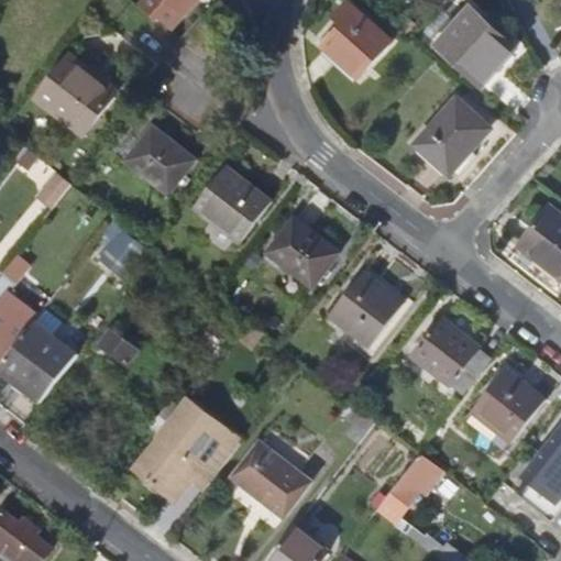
[(145,0),(141,4),(179,40),(190,28),(196,21),(182,8),(188,0),(145,0)]
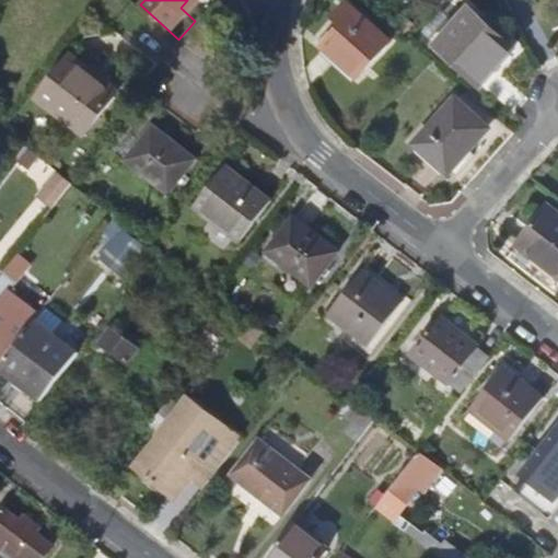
[(341,28),(323,49),(358,81),(390,44),(346,6),(333,20),(341,28)]
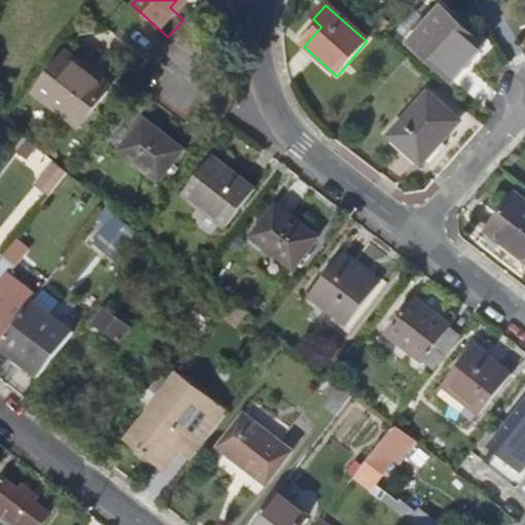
[(438,7),(409,42),(451,78),(481,44),(438,7)]
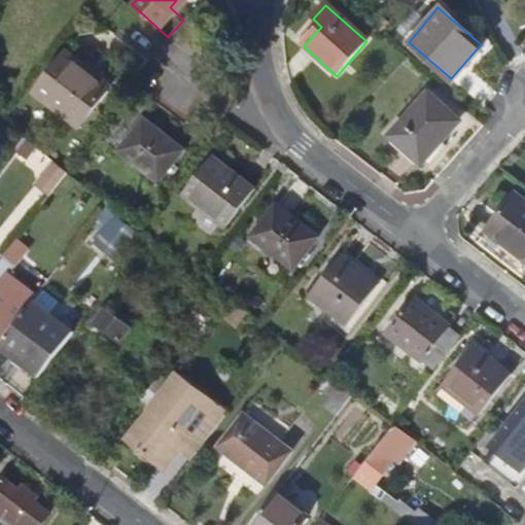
[(60,56),(32,93),(75,127),(107,85),(82,67),(78,70),(60,56)]
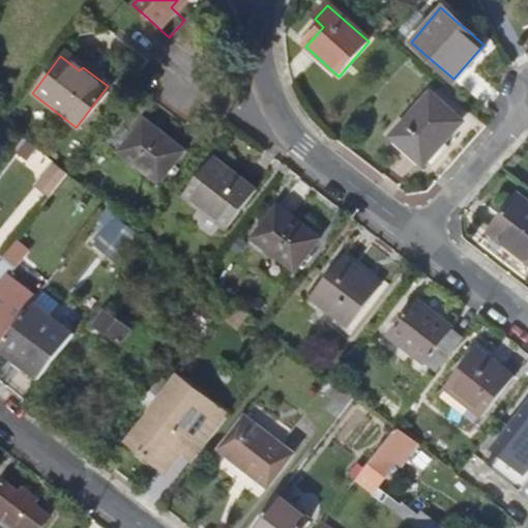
[(430,95),(392,138),(423,164),(461,121),(430,95)]
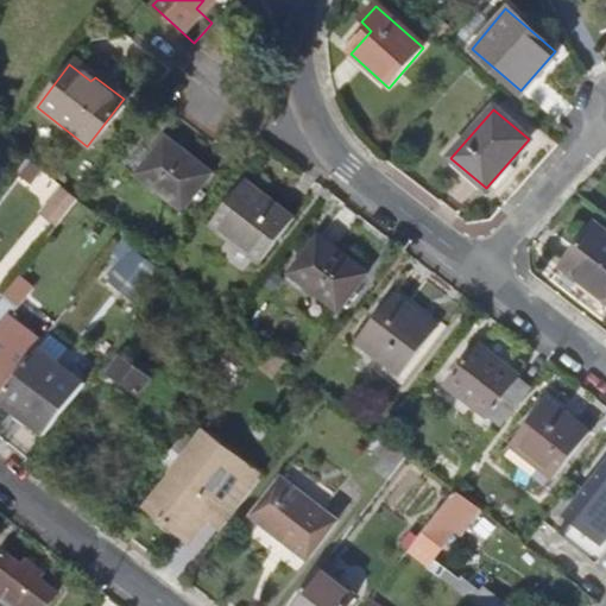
[(162,138),(132,176),(180,212),(208,175),(162,138)]
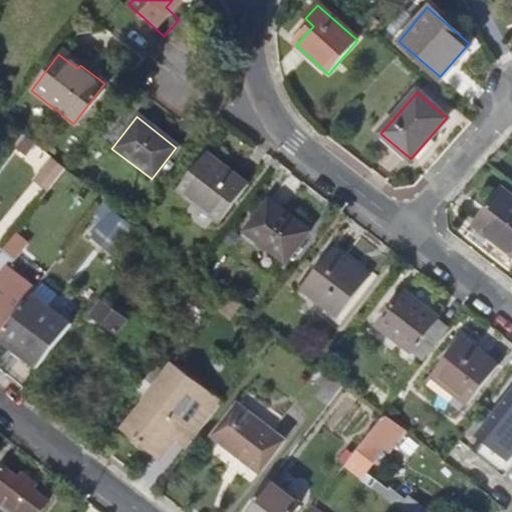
[(33,145),(25,138),(15,150),(24,156),(33,145)]
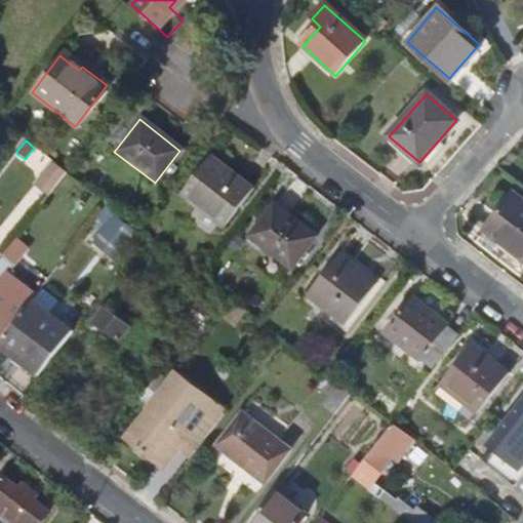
[(210,155),(179,193),(220,226),(251,188),(210,155)]
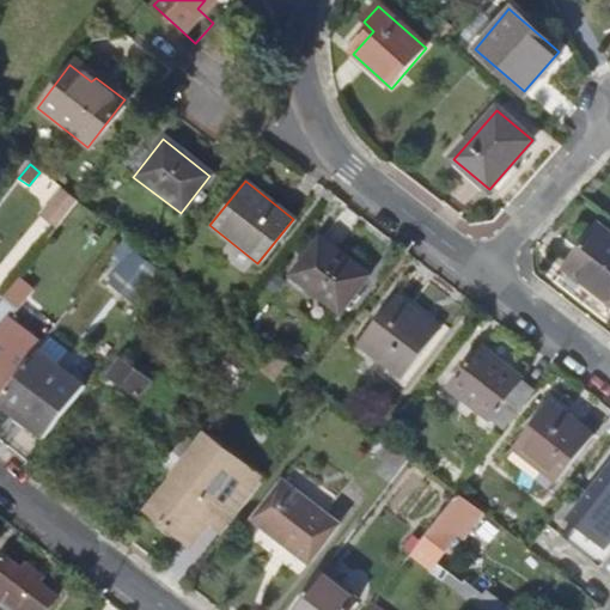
[(78,201),(71,195),(62,189),(50,206),(65,217),(78,201)]
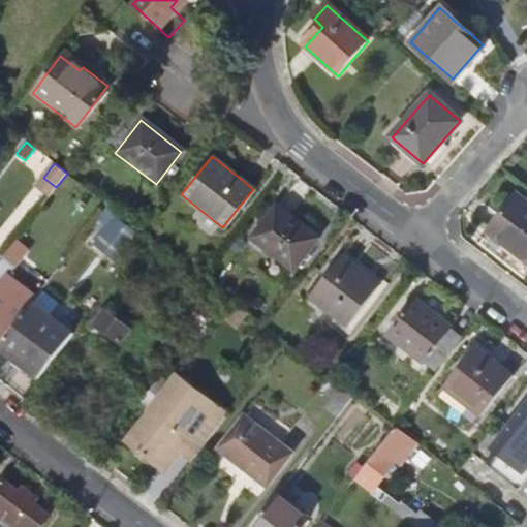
[(56,187),(43,178),(36,185),(50,195),(56,187)]
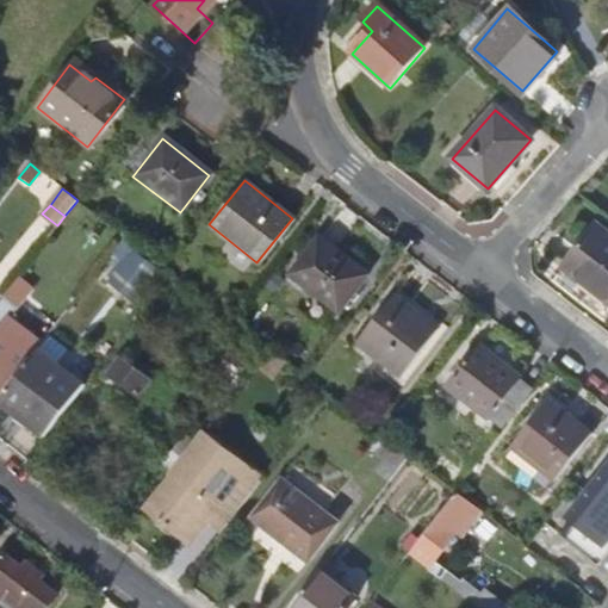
[(607,234),(594,222),(560,264),(607,301),(607,234)]
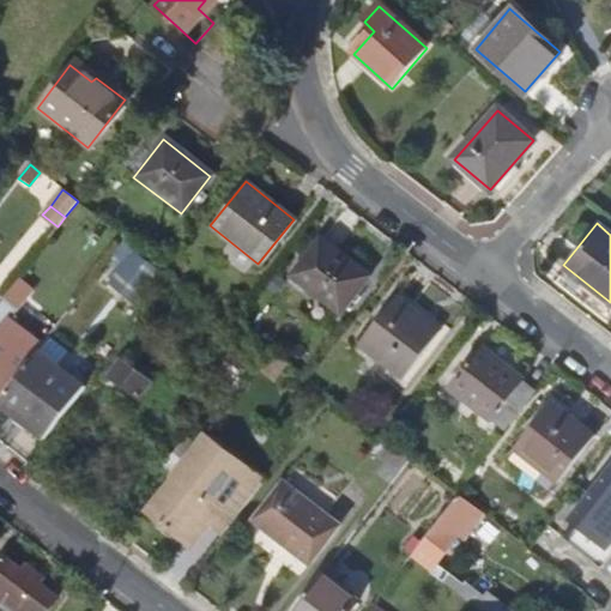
[(318,241),(289,278),(337,316),(366,278),(318,241)]
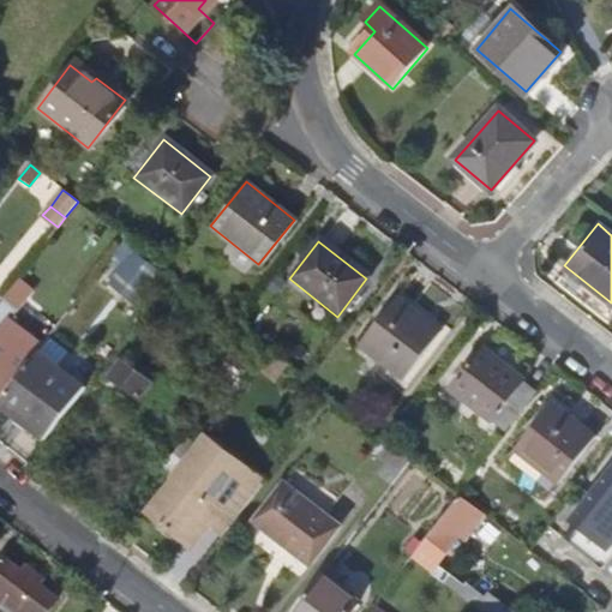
[(133,256),(111,287),(131,304),(155,273),(133,256)]
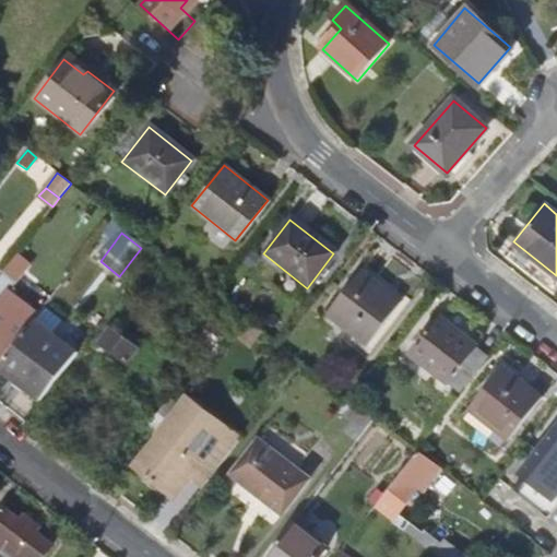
[(0,303),(19,280),(3,269),(0,273),(0,303)]
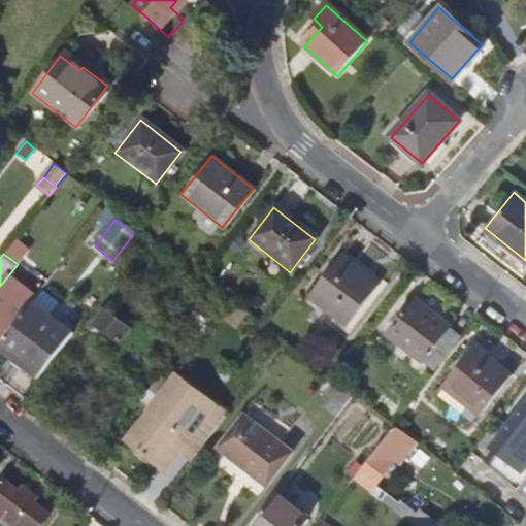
[(338,257),(307,296),(343,325),(375,287),(338,257)]
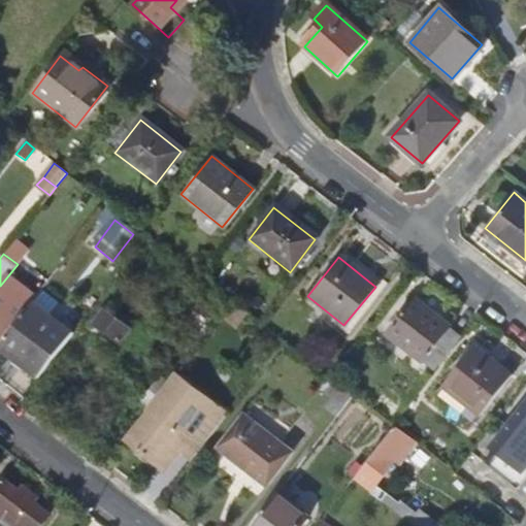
[(73,334),(32,302),(13,326),(0,342),(0,348),(39,379),(73,334)]
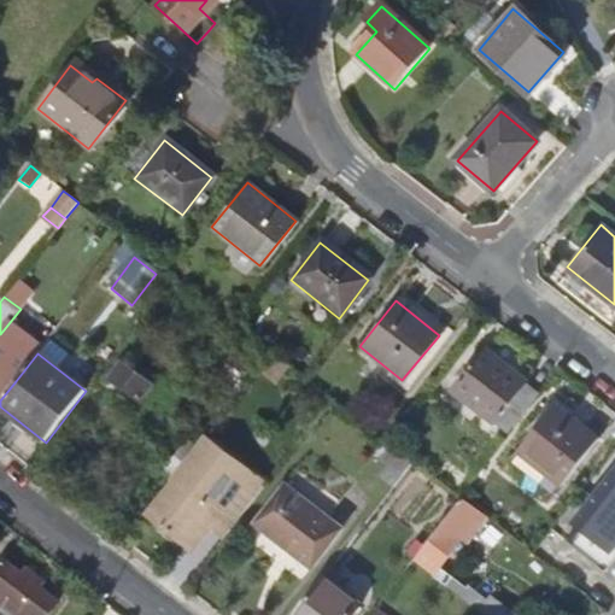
[(482,434),(497,445),(505,433),(534,397),(519,385),(521,382),(482,353),(450,394),(490,425),(482,434)]
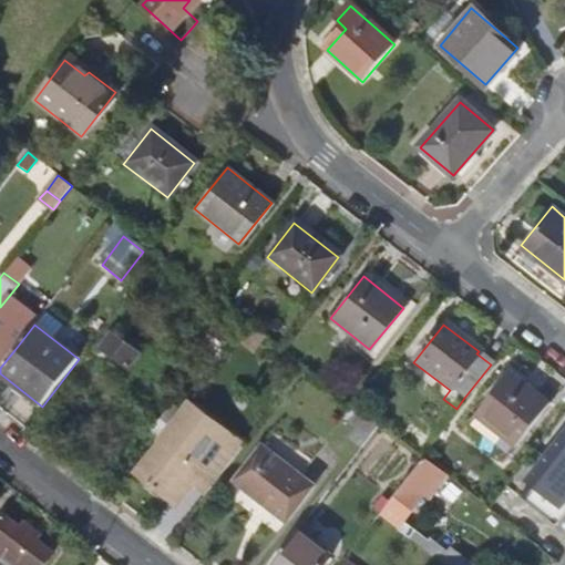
[(101,349),(129,371),(140,357),(112,336),(101,349)]
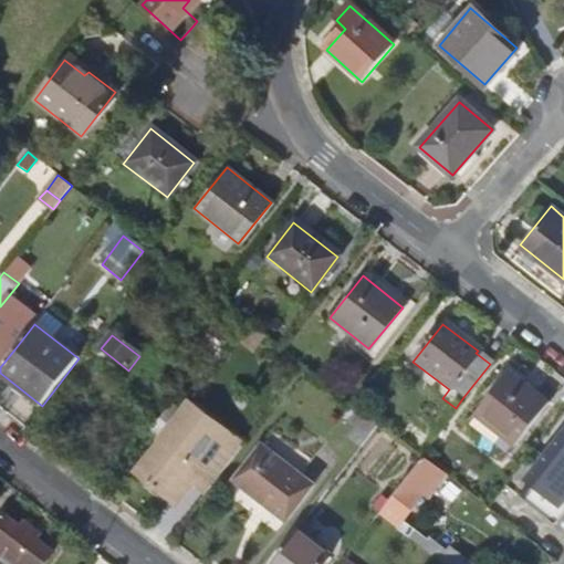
[(0,367),(14,350),(0,338),(0,367)]
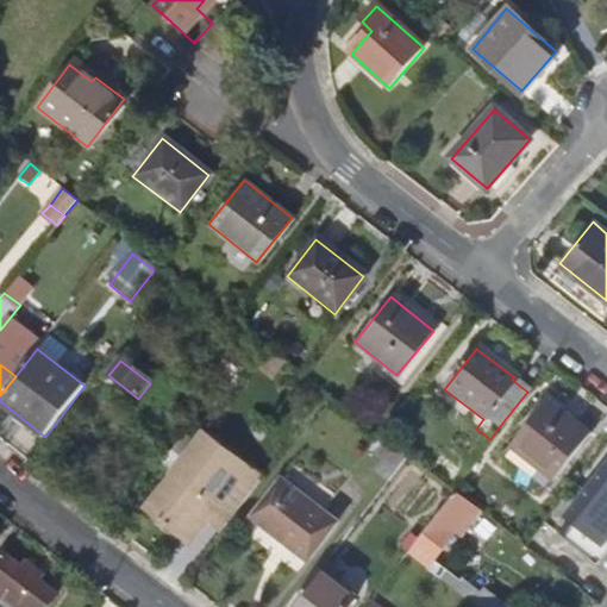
[(542,400),(507,445),(551,479),(586,432),(542,400)]
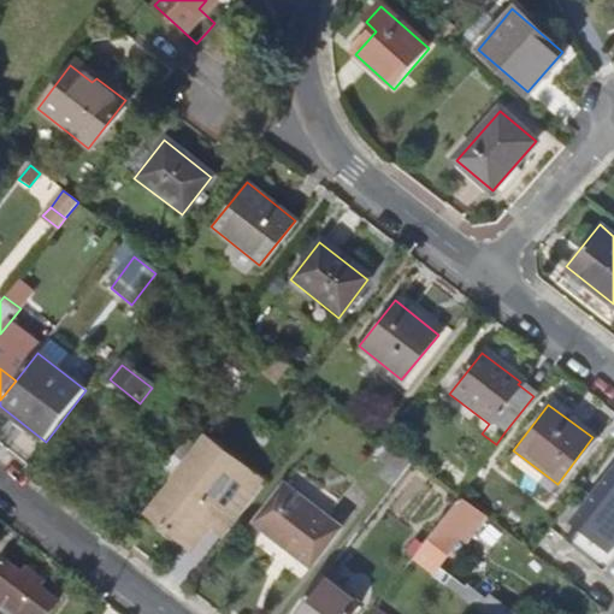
[(267,483),(204,435),(170,482),(172,483),(147,518),(184,547),(202,523),(211,530),(224,539),(267,483)]
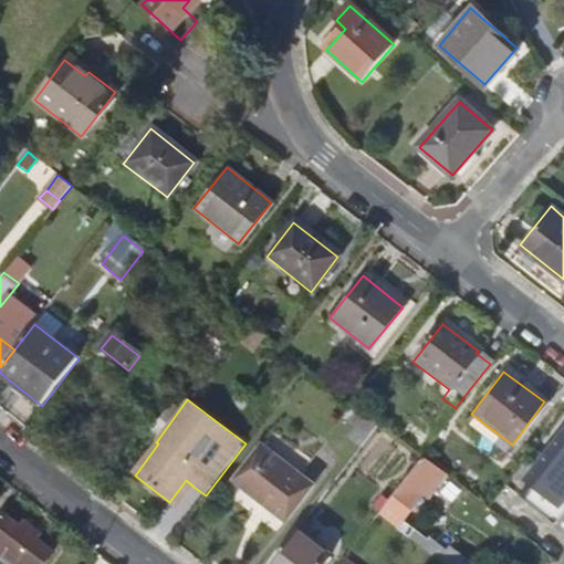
[(348,440),(362,450),(382,426),(356,406),(345,421),(356,430),(348,440)]
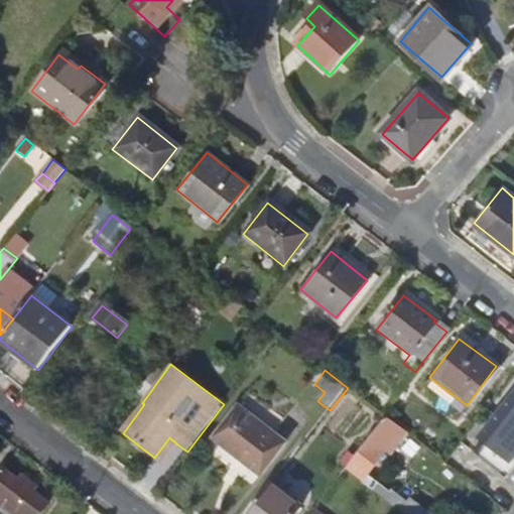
[(513,398),(476,448),(507,475),(513,466),(513,398)]
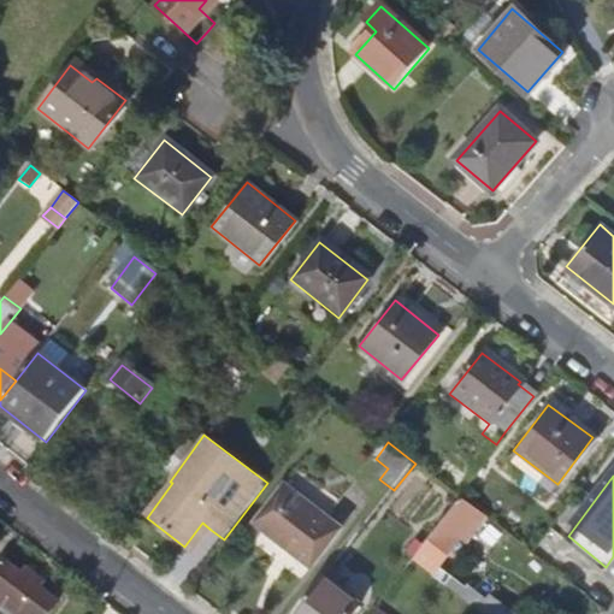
[(284,485),(253,525),(312,571),(343,531),(284,485)]
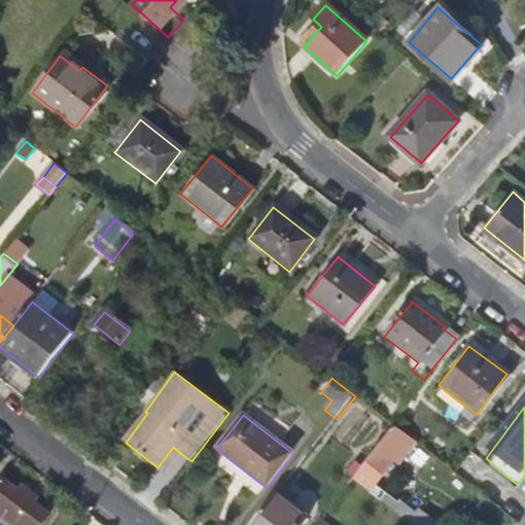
[(401,461),(416,444),(395,427),(353,481),(410,524),(412,524),(419,516),(399,500),(397,502),(375,485),(396,457),(401,461)]
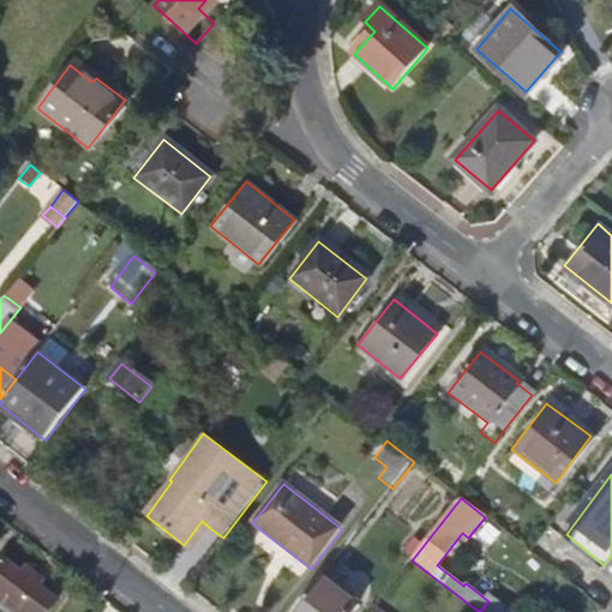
[(192,551),(210,528),(202,521),(184,545),(192,551)]
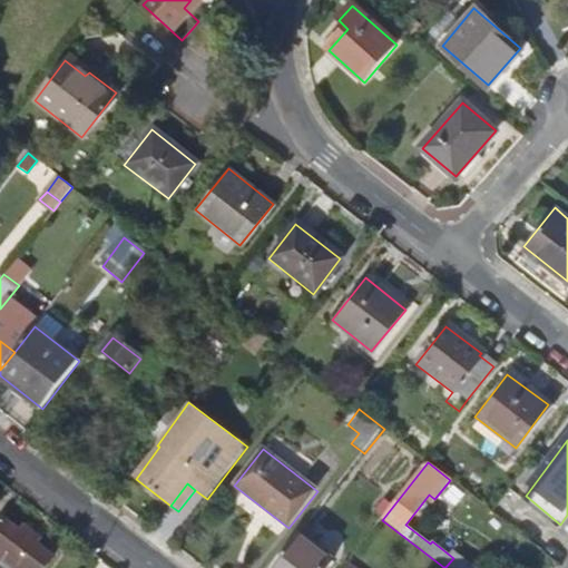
[(43,567),(51,558),(2,521),(0,524),(0,567),(43,567)]
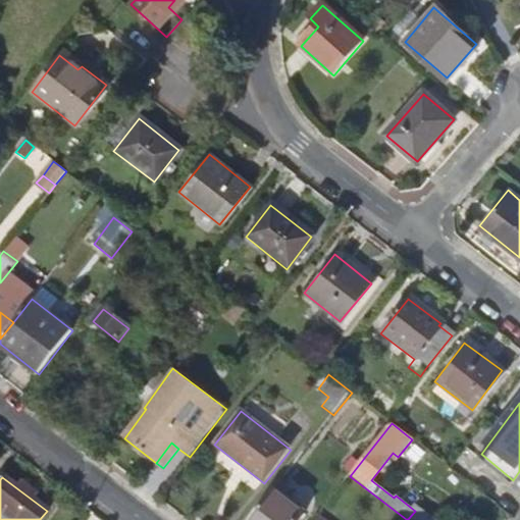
[(301,519),(308,511),(277,487),(253,519),(301,519)]
